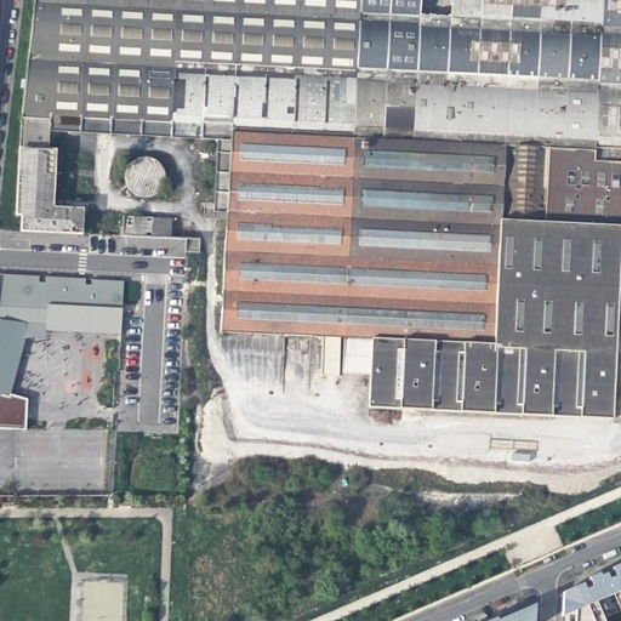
[(620,0),(27,0),(27,233),(84,233),(84,206),(55,206),(55,135),(221,135),(221,334),(322,334),(322,374),(370,374),(370,411),(619,411),(619,228),(620,228),(620,0)]
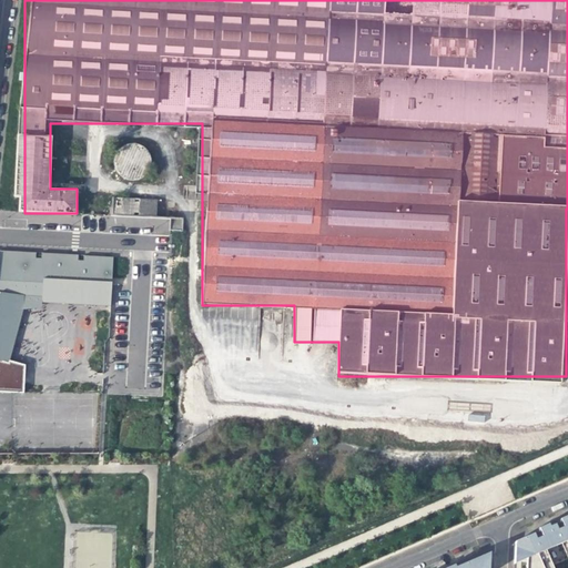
[(134,139),(109,160),(131,185),(156,163),(134,139)]
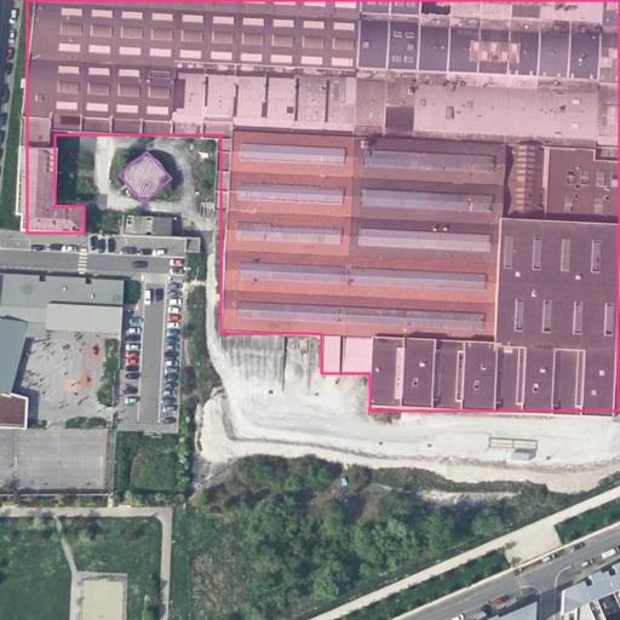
[(185,240),(184,252),(199,254),(199,240),(185,240)]
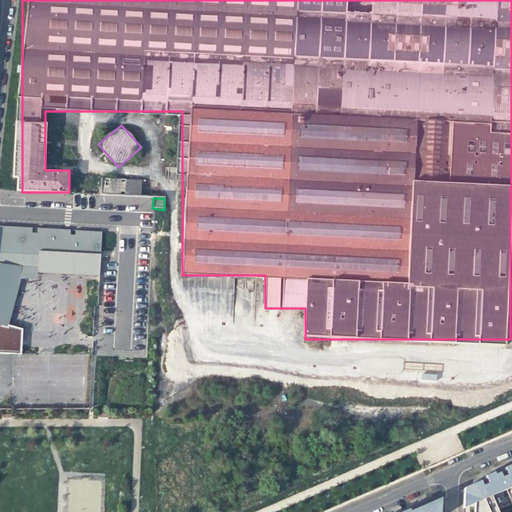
[(98,277),(101,231),(0,225),(0,327),(7,328),(8,326),(22,280),(39,278),(39,273),(98,277)]
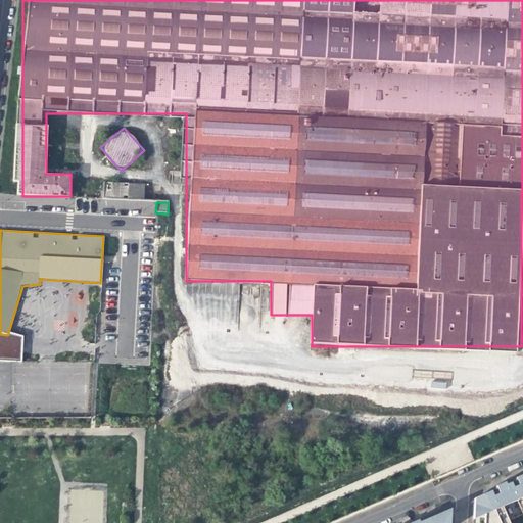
[(0,363),(11,364),(20,364),(22,338),(8,333),(7,335),(0,334),(0,363)]
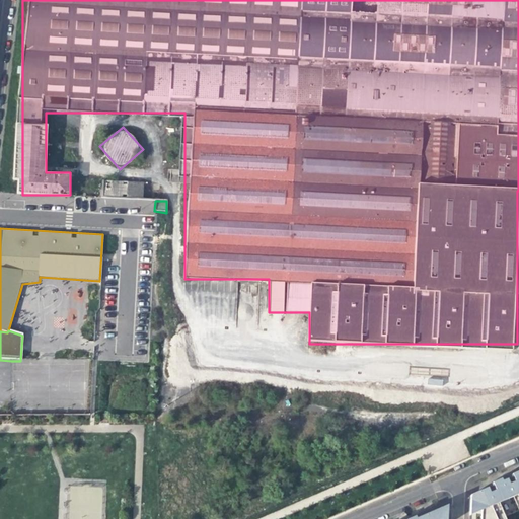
[(477,493),(469,496),(469,516),(480,511),(480,518),(505,518),(505,517),(499,503),(515,496),(518,494),(518,474),(512,477),(505,480),(501,483),(492,487),(487,489),(477,493)]
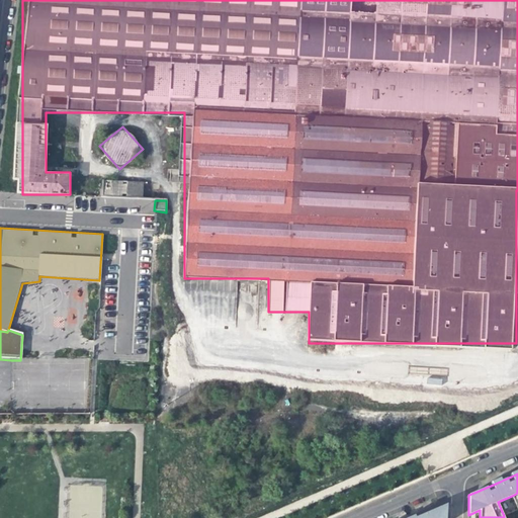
[(444,517),(445,505),(432,511),(426,513),(414,517),(414,516),(410,517),(409,517),(444,517)]
